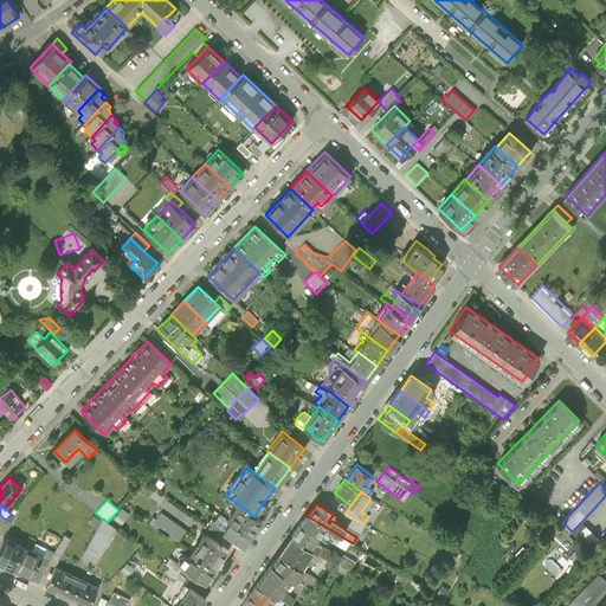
[(262,521),(253,516),(238,504),(226,520),(230,522),(250,536),(262,521)]
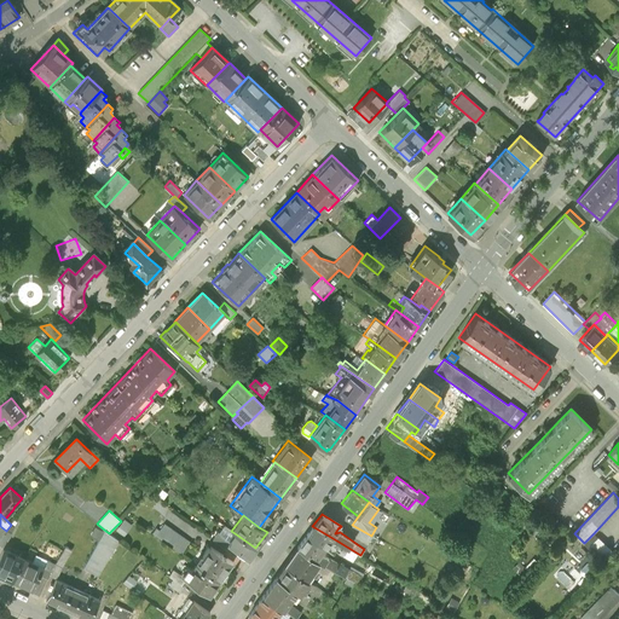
[(122,524),(116,531),(123,537),(129,530),(122,524)]
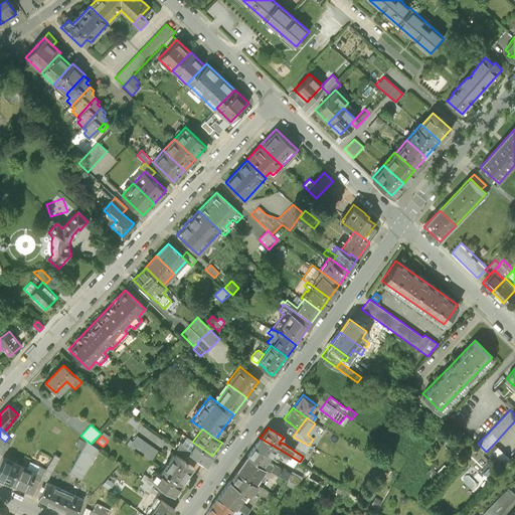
[(152,461),(158,452),(136,437),(133,442),(130,440),(127,444),(152,461)]
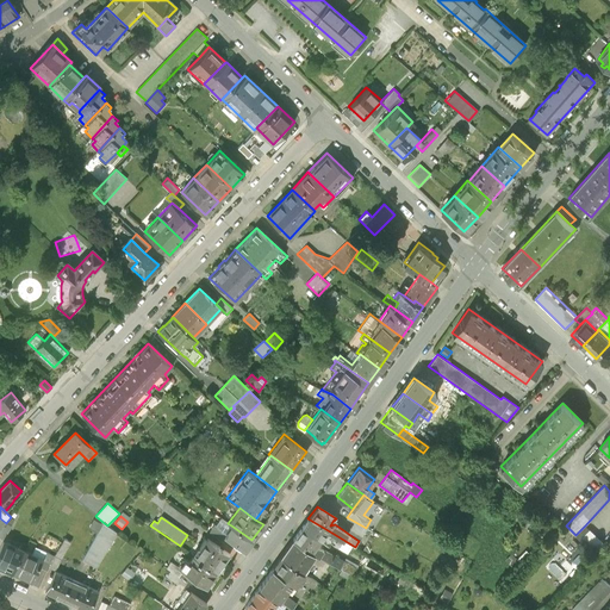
[(0,518),(0,535),(5,537),(11,526),(6,523),(0,518)]
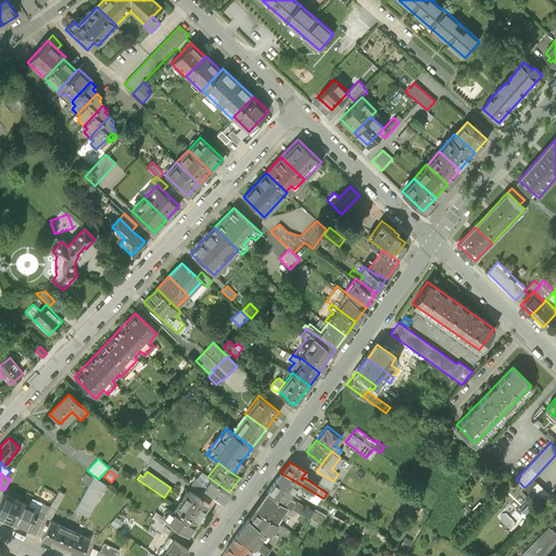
[(202,477),(199,481),(206,487),(211,479),(207,477),(201,472),(199,475),(202,477)]
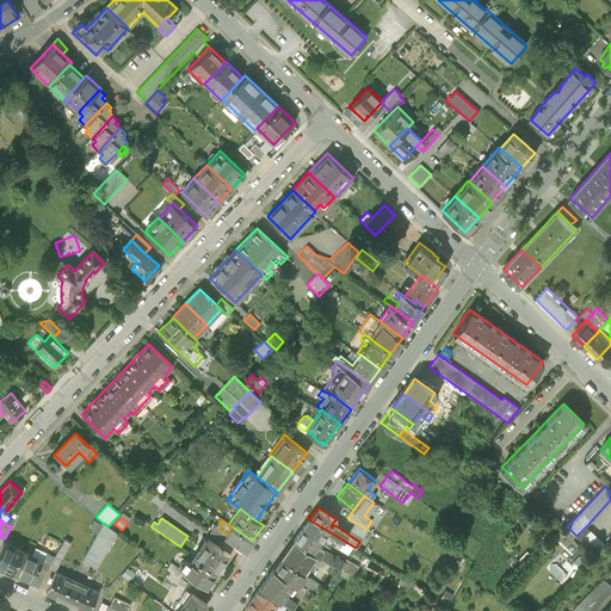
[(308,519),(294,539),(312,553),(315,548),(321,539),(328,544),(334,535),(308,519)]
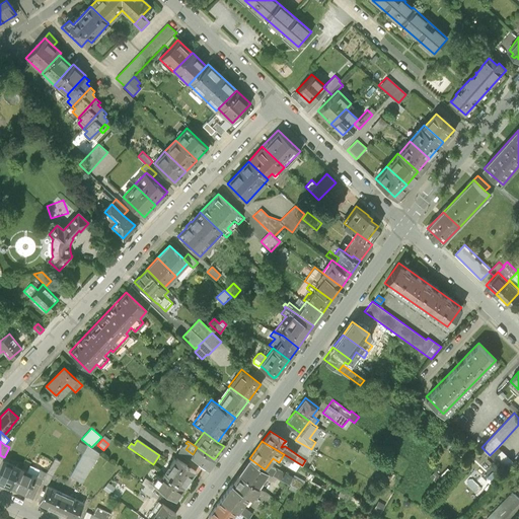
[(75,449),(82,453),(87,446),(79,442),(75,449)]
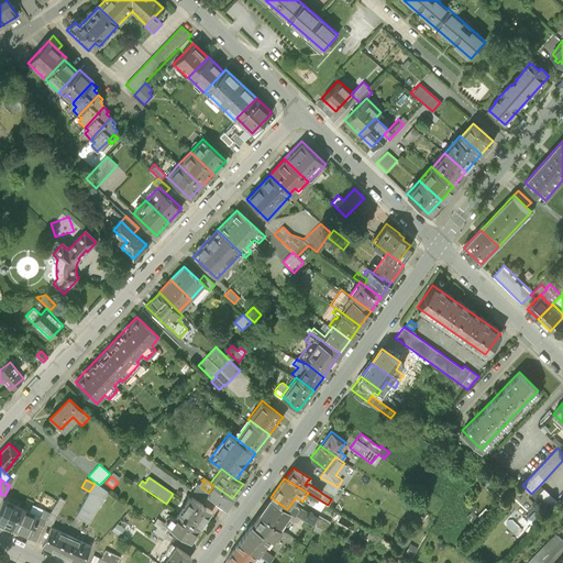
[(89,492),(76,517),(88,523),(107,492),(99,485),(95,482),(95,484),(89,492)]
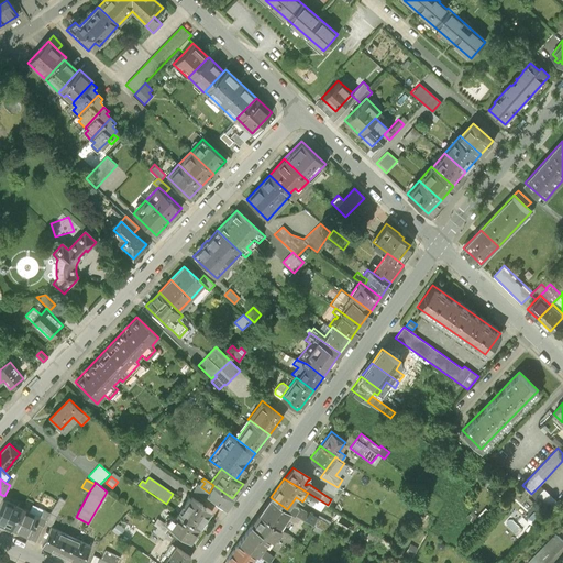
[(207,499),(209,496),(208,495),(209,493),(201,487),(198,484),(194,490),(207,499)]
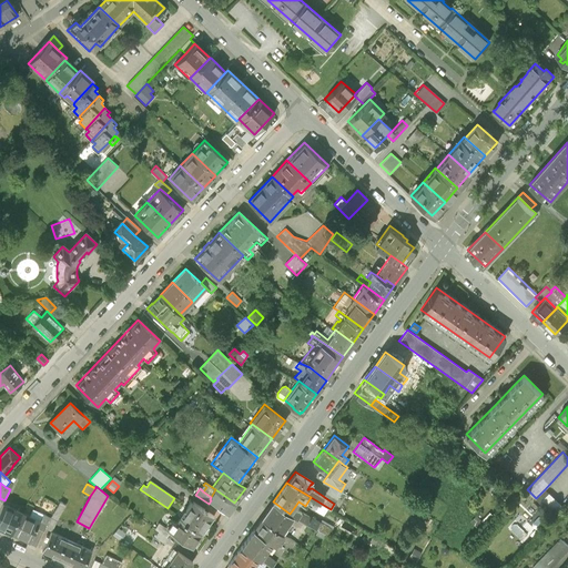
[(227,513),(234,503),(215,489),(211,497),(210,499),(211,500),(227,513)]
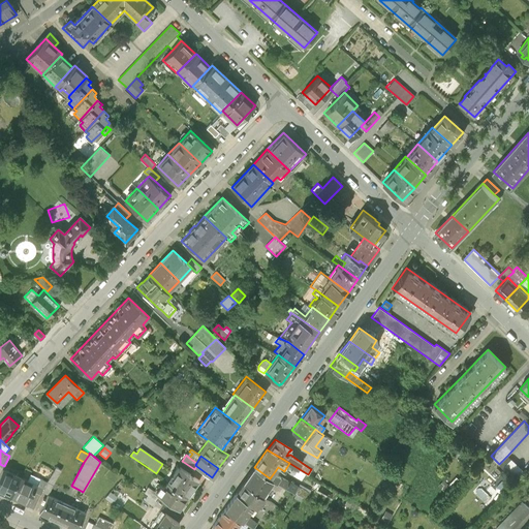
[(525,472),(507,456),(499,464),(517,480),(525,472)]
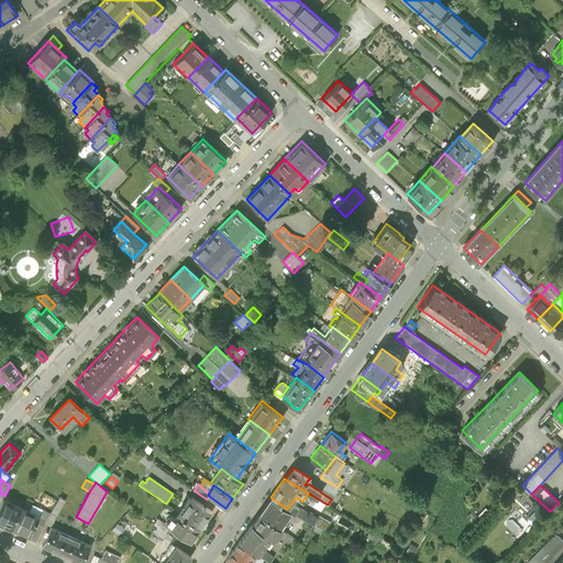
[(187,507),(181,515),(200,528),(211,511),(190,496),(184,505),(187,507)]
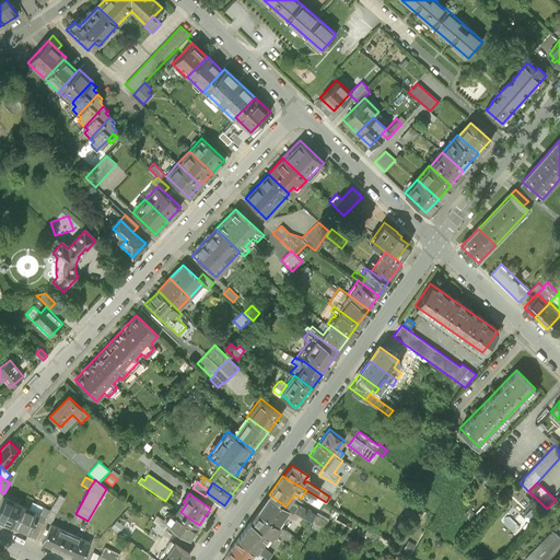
[(59,494),(50,510),(45,521),(51,524),(55,515),(65,498),(59,494)]
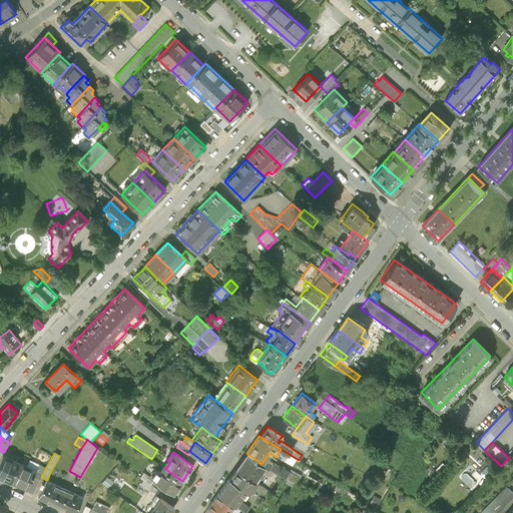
[(246,453),(236,467),(255,482),(258,482),(262,476),(259,474),(265,466),(262,464),(246,453)]
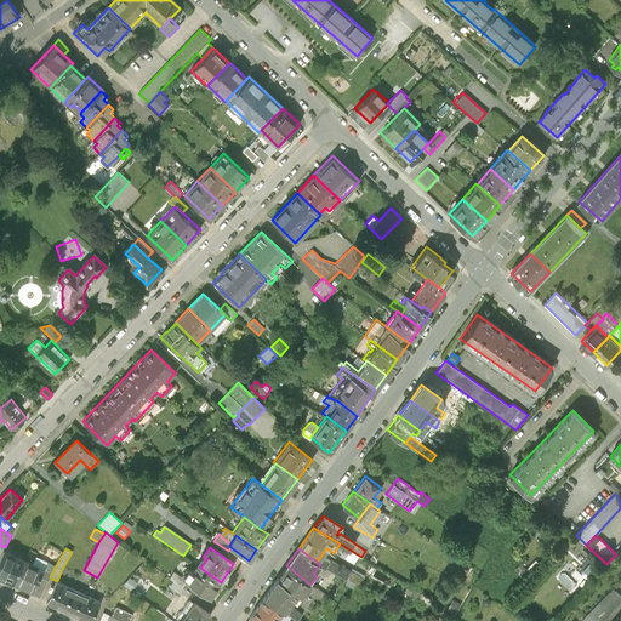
[(0,576),(12,584),(12,582),(23,560),(4,551),(0,558),(0,576)]
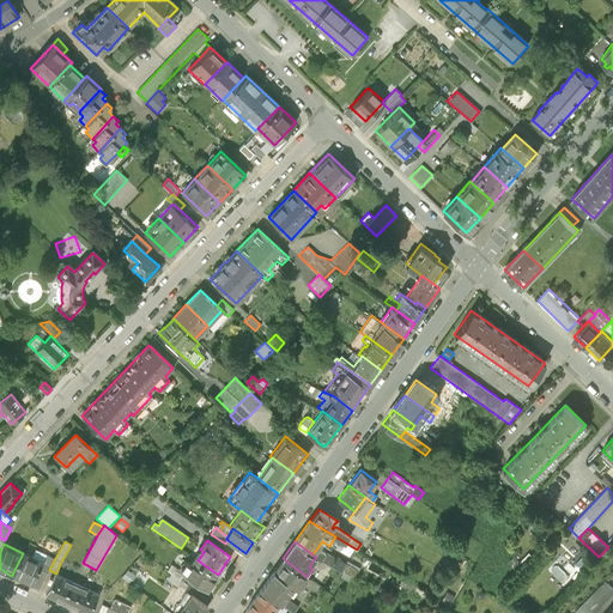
[(354,569),(321,550),(316,550),(313,554),(316,557),(344,571),(340,577),(349,581),(354,569)]
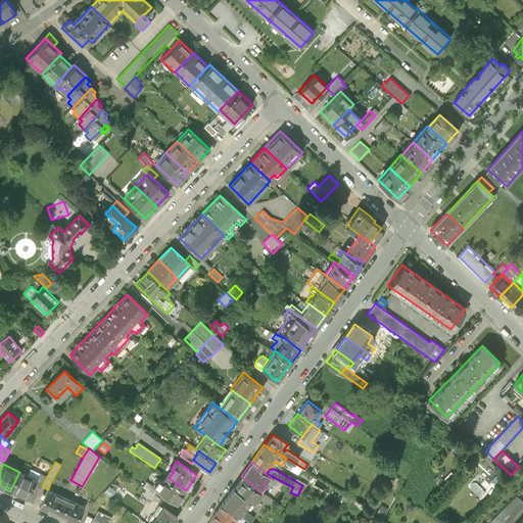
[(36,479),(19,472),(10,490),(28,498),(33,487),(36,479)]
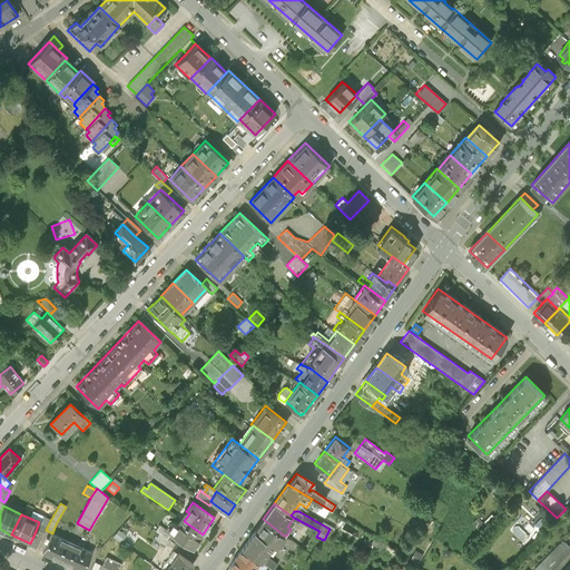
[(42,516),(39,522),(36,531),(43,534),(46,530),(51,519),(42,516)]
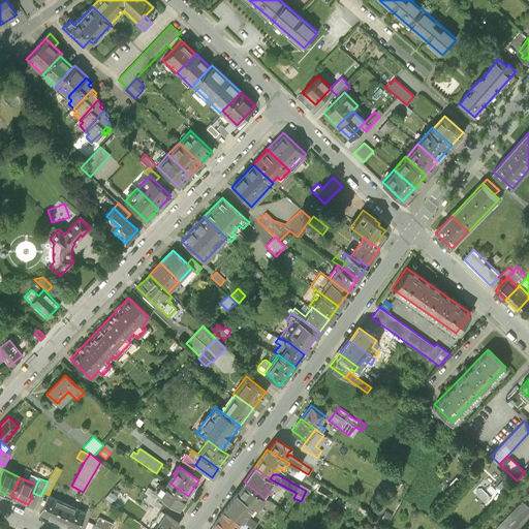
[(179,508),(188,496),(170,484),(167,481),(163,487),(160,485),(155,491),(155,492),(159,495),(179,508)]
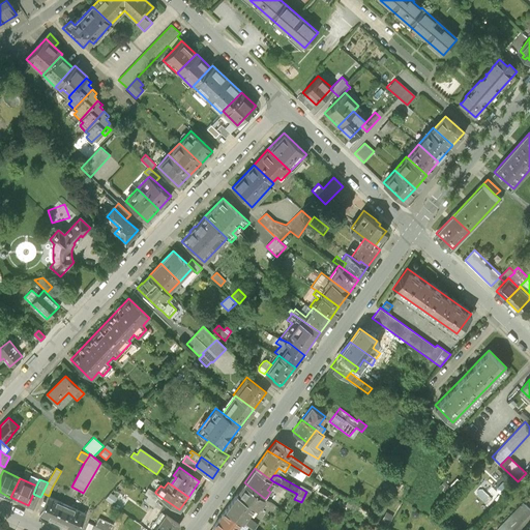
[(244,482),(236,494),(257,508),(264,498),(244,482)]
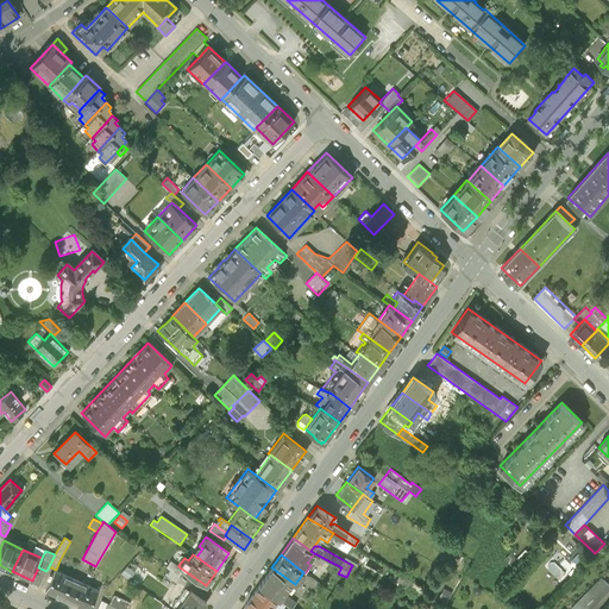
[(179,575),(183,570),(179,566),(179,565),(170,560),(167,566),(170,569),(167,575),(176,582),(181,576),(179,575)]
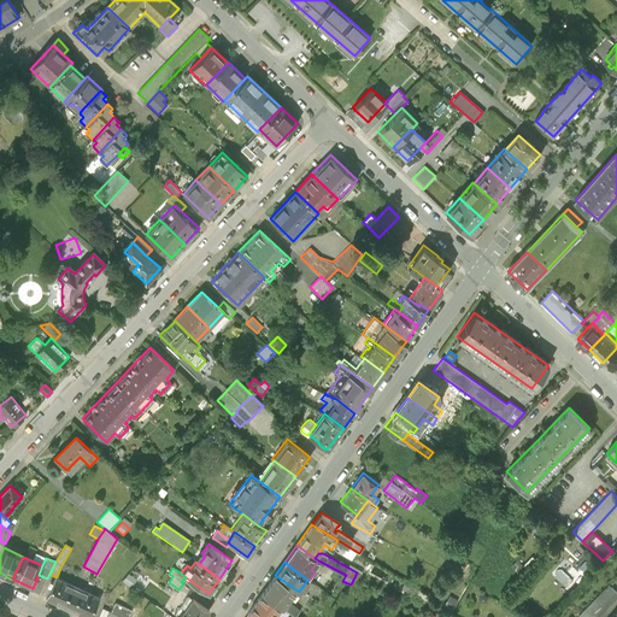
[(128,571),(123,580),(131,586),(137,577),(128,571)]
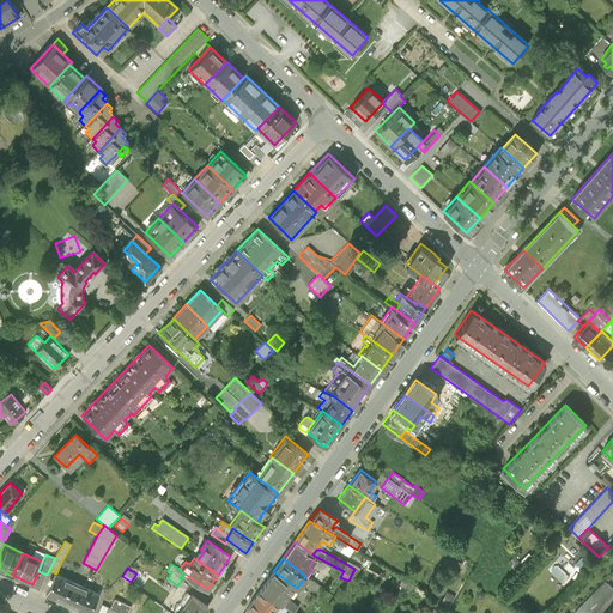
[(46,594),(62,602),(72,582),(55,574),(46,594)]
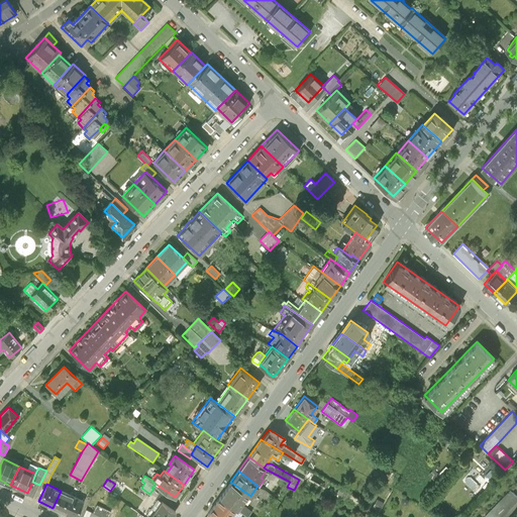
[(229,484),(220,496),(241,512),(247,516),(251,512),(241,504),(246,496),(229,484)]
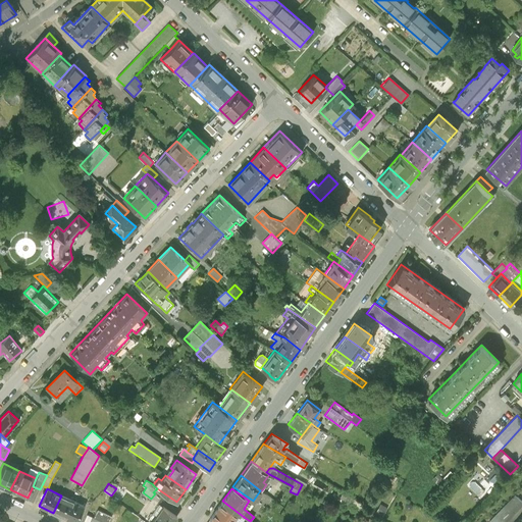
[(521,505),(521,501),(515,494),(489,521),(490,521),(503,521),(504,521),(503,521),(506,521),(508,518),(510,518),(513,513),(514,514),(521,505)]
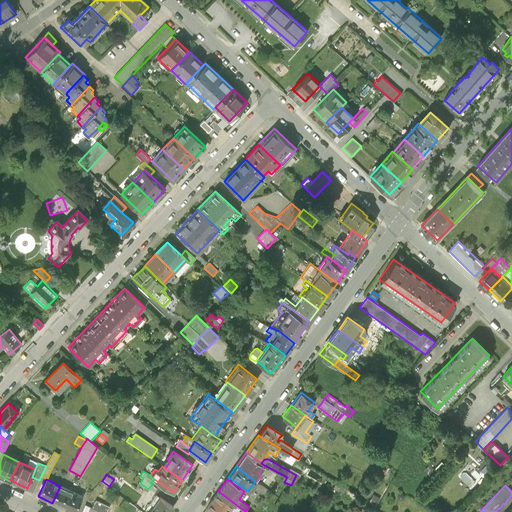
[(74,511),(82,496),(60,486),(52,503),(71,511),(74,511)]
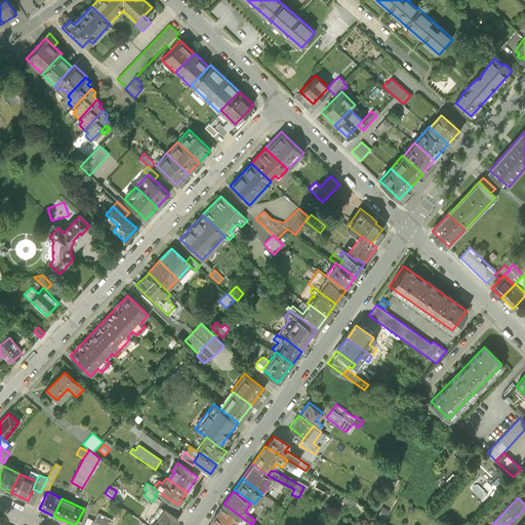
[(351,498),(347,505),(361,513),(365,507),(351,498)]
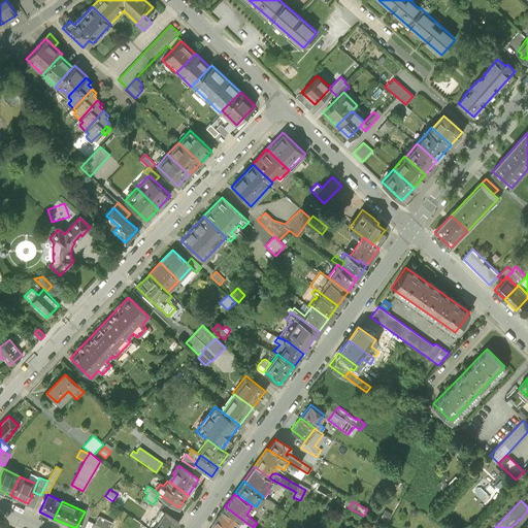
[(144,510),(135,503),(132,508),(140,516),(144,510)]
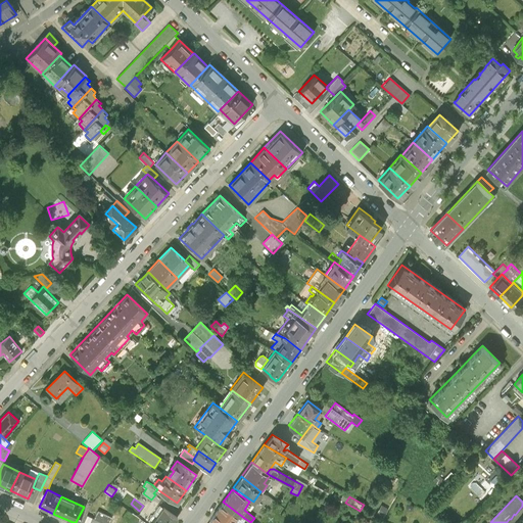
[(240,522),(244,518),(223,502),(209,520),(214,522),(240,522)]
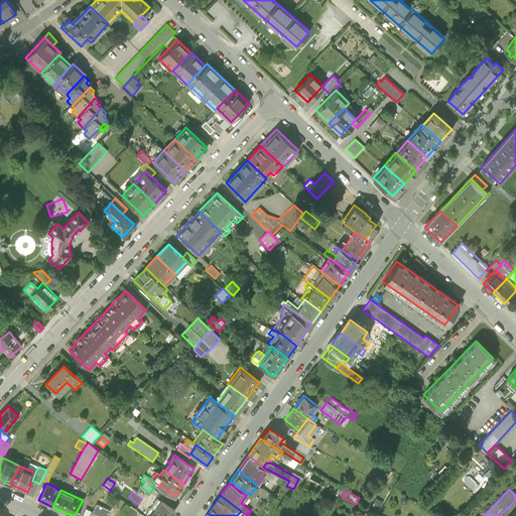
[(376,498),(372,505),(378,509),(382,502),(376,498)]
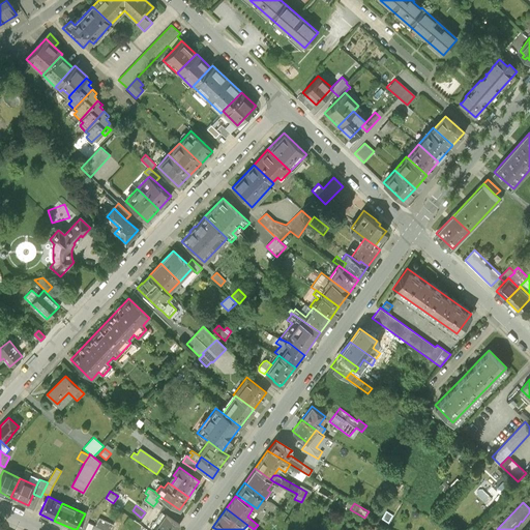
[(165,513),(158,523),(168,529),(175,529),(180,524),(165,513)]
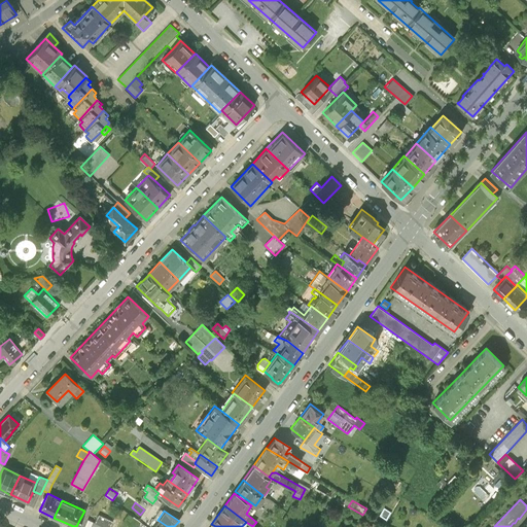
[(93,523),(90,526),(110,526),(112,522),(98,515),(94,523),(93,523)]
